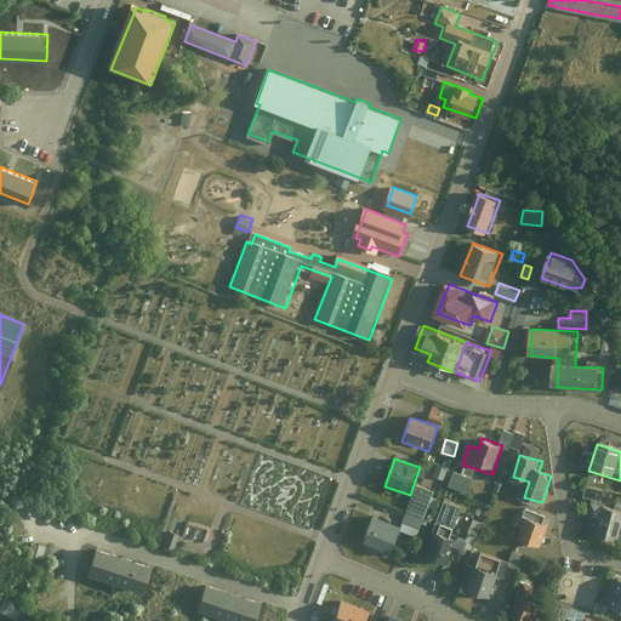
[(436,474),(445,478),(450,466),(439,462),(436,474)]
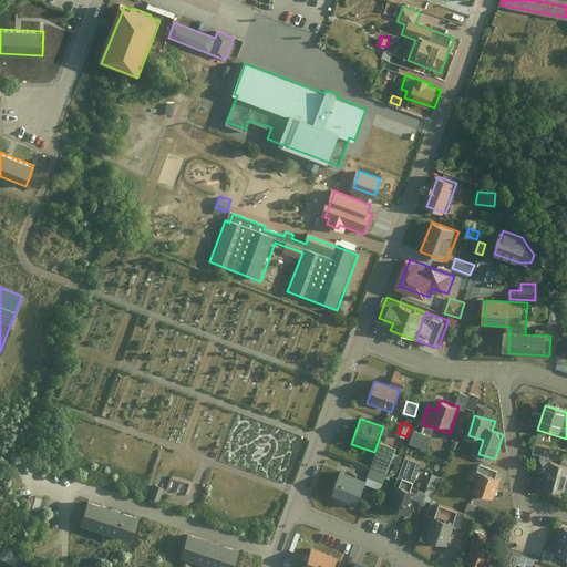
[(425,446),(430,433),(415,429),(412,442),(425,446)]
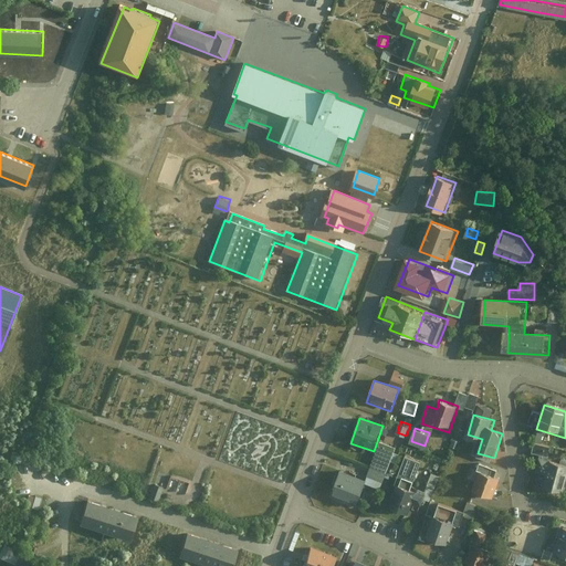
[(385,480),(396,446),(380,440),(368,474),(385,480)]
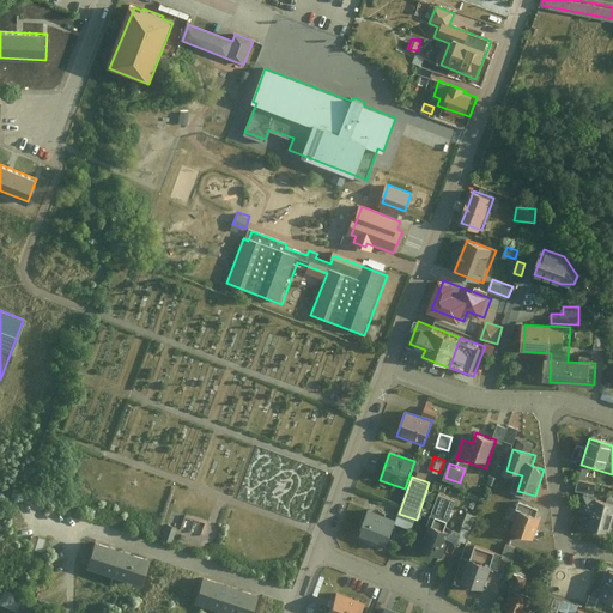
[(463,501),(444,493),(425,551),(444,557),(463,501)]
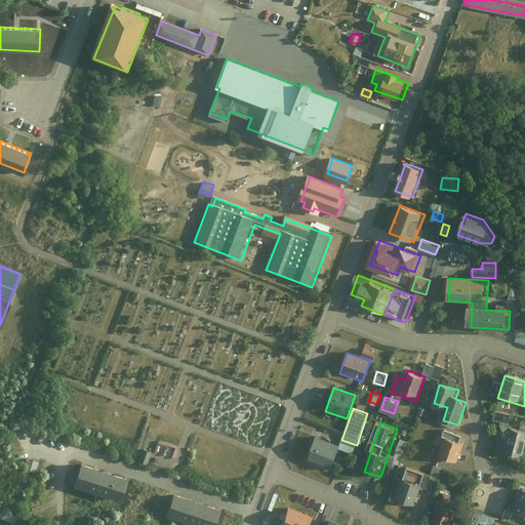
[(524,456),(524,431),(503,427),(500,439),(508,441),(505,453),(524,457),(524,456)]
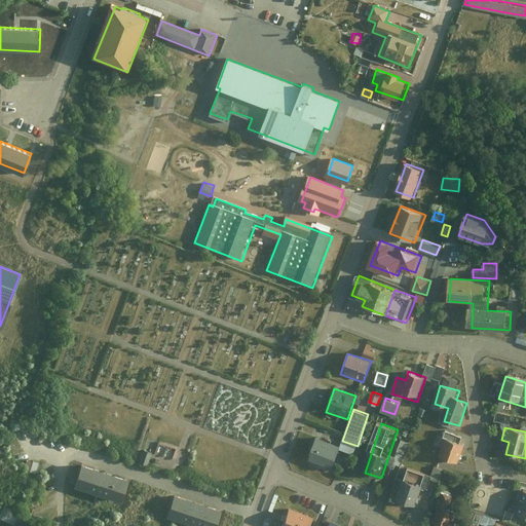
[(340,446),(314,438),(307,461),(332,470),(340,446)]
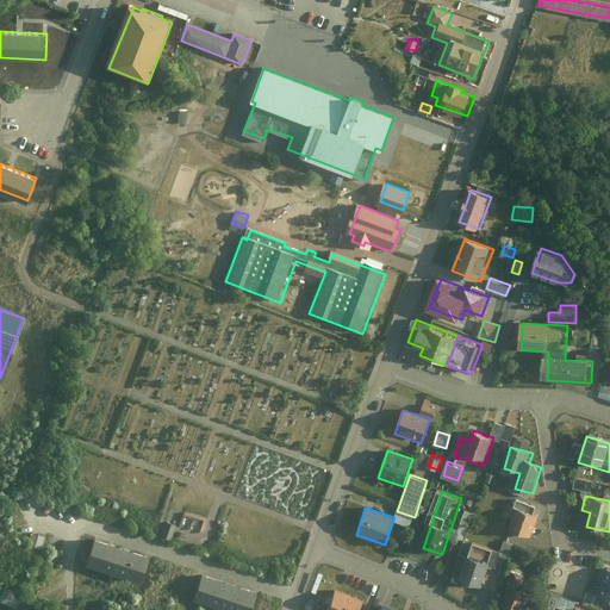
[(466,508),(461,522),(471,524),(474,510),(466,508)]
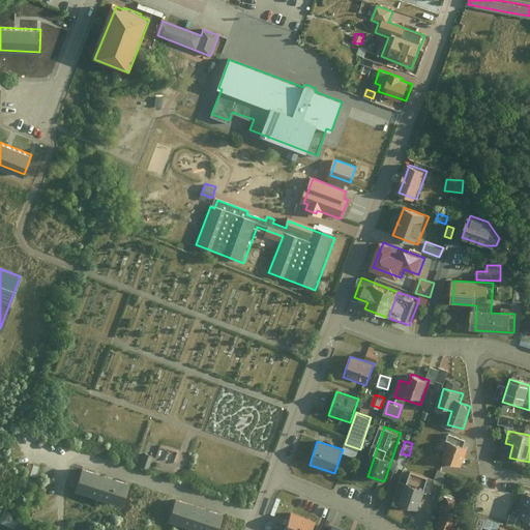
[(469,447),(451,442),(445,461),(463,467),(469,447)]
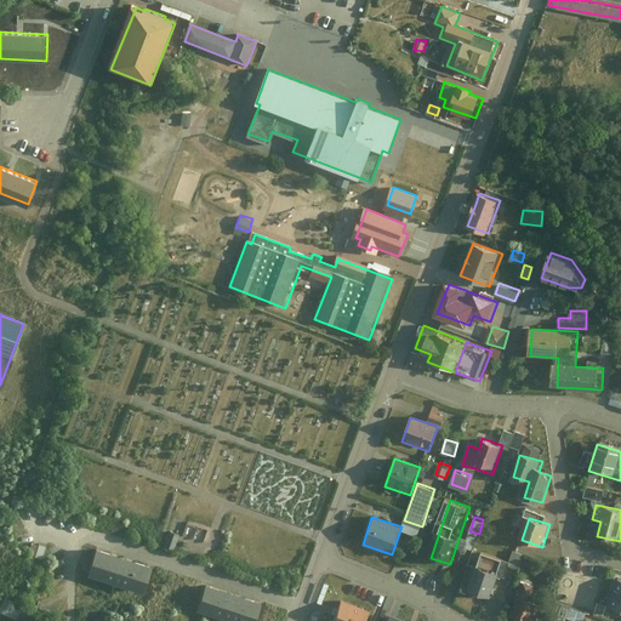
[(171,530),(165,546),(175,550),(181,534),(171,530)]
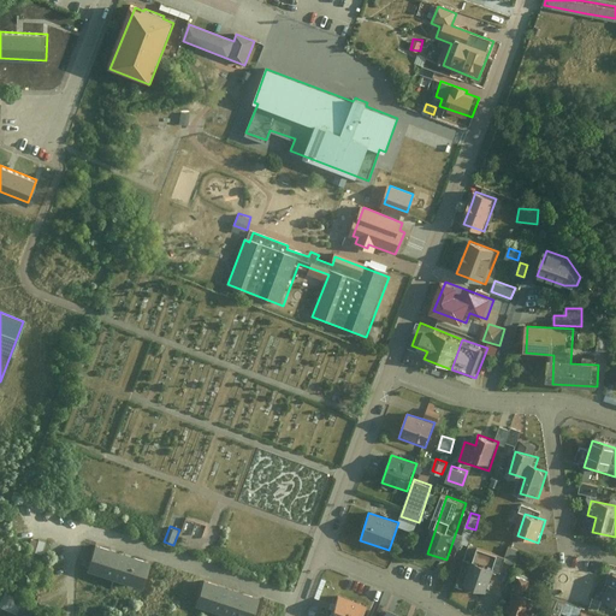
[(152,567),(96,549),(89,572),(144,590),(152,567)]
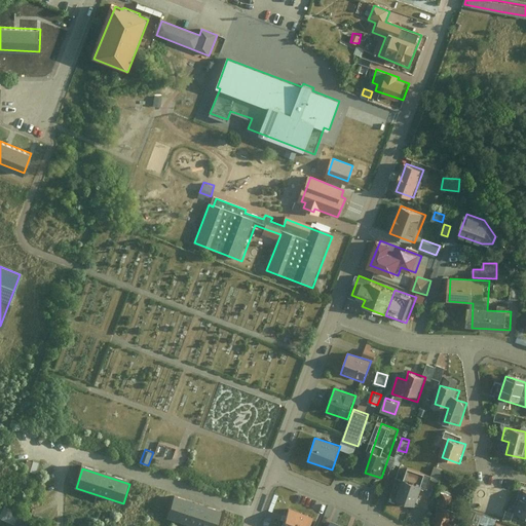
[(423,486),(401,479),(395,498),(417,505),(423,486)]
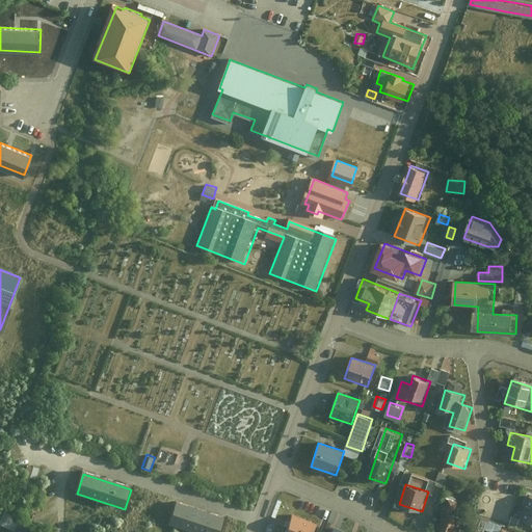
[(531,497),(530,497),(522,522),(531,525),(531,497)]
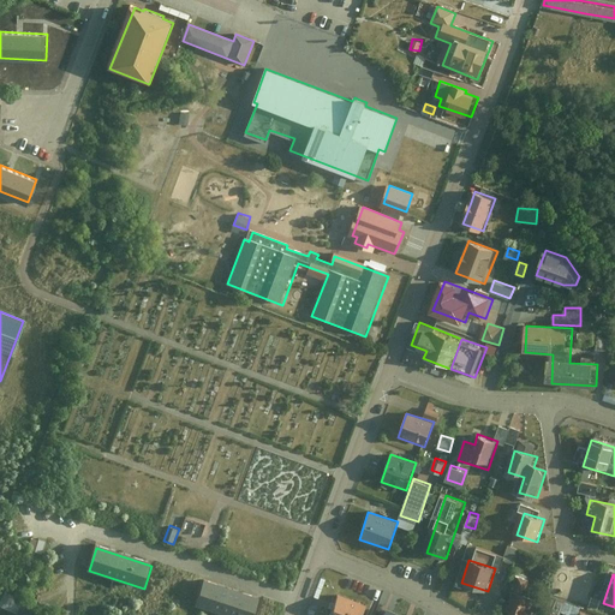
[(533,580),(517,577),(507,611),(519,614),(535,614),(541,597),(530,593),(533,580)]
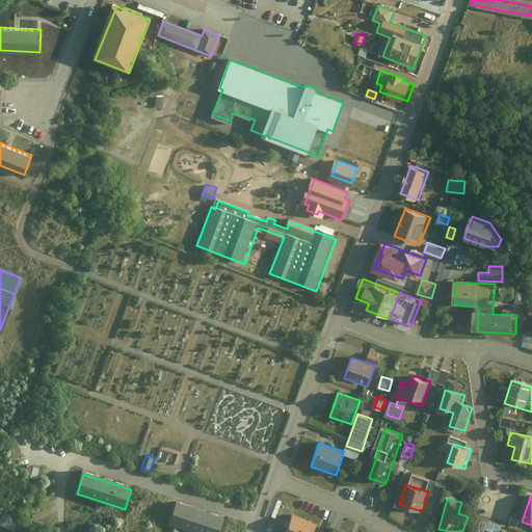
[(220,531),(225,519),(178,503),(171,526),(191,531),(220,531)]
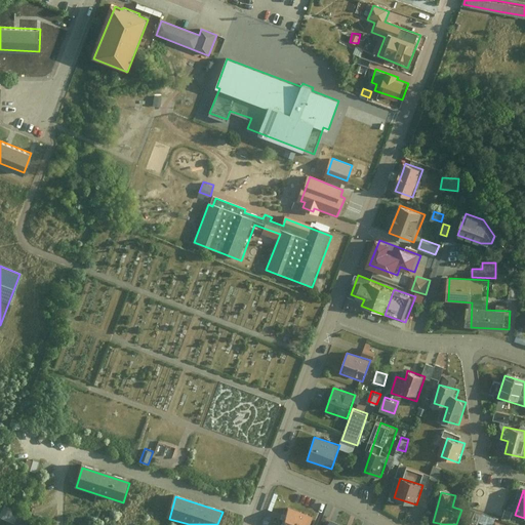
[(286,507),(279,524),(310,524),(313,516),(286,507)]
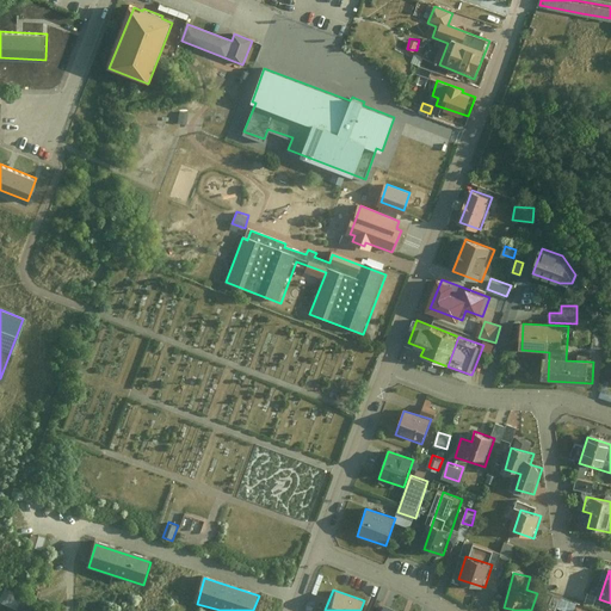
[(548,591),(543,608),(554,610),(556,610),(559,606),(572,610),(574,610),(578,600),(548,591)]
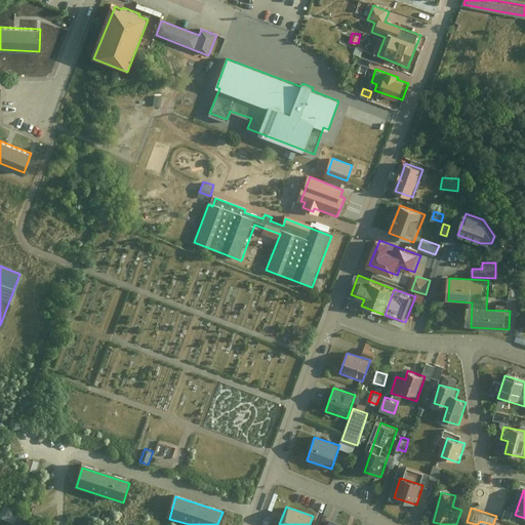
[(14,524),(16,523),(0,516),(0,524),(14,524)]
